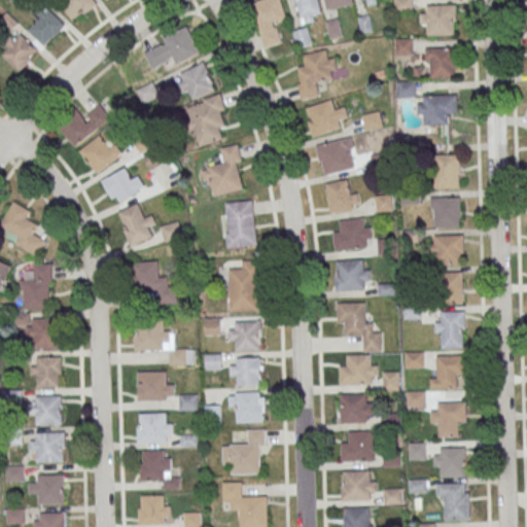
[(68,0),(62,5),(72,21),(97,4),(94,0),(68,0)]
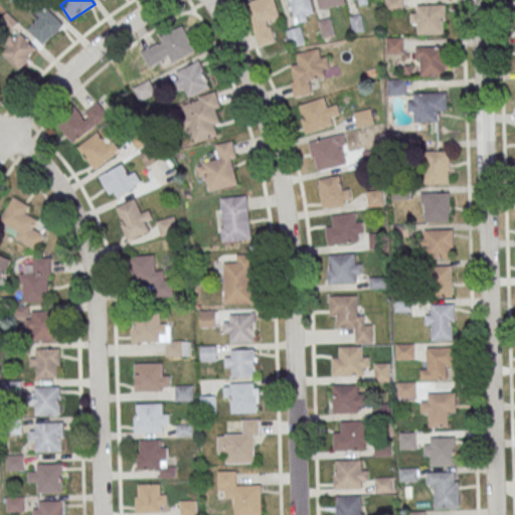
[(251,0),(245,2),(258,45),(276,40),(270,19),(280,16),(275,0),(251,0)]
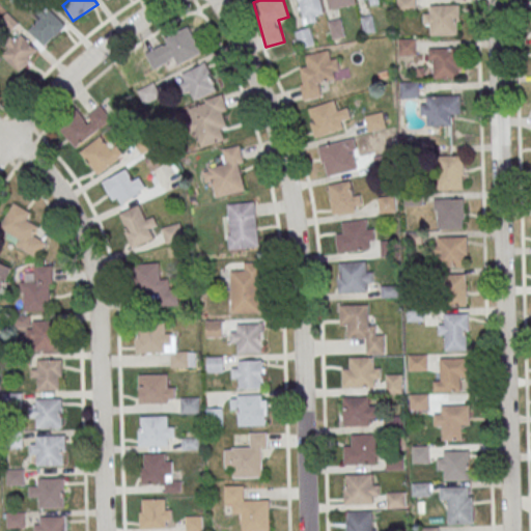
[(298,0),(304,24),(326,19),(320,0),(298,0)]
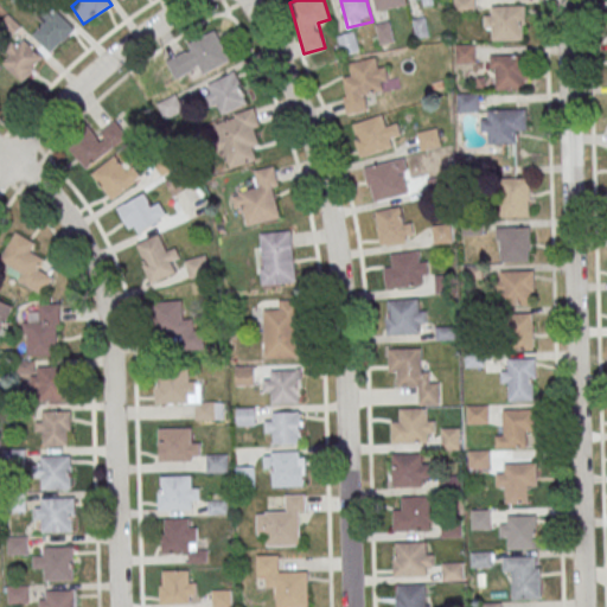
[(374,0),(376,11),(408,5),(406,0),(374,0)]
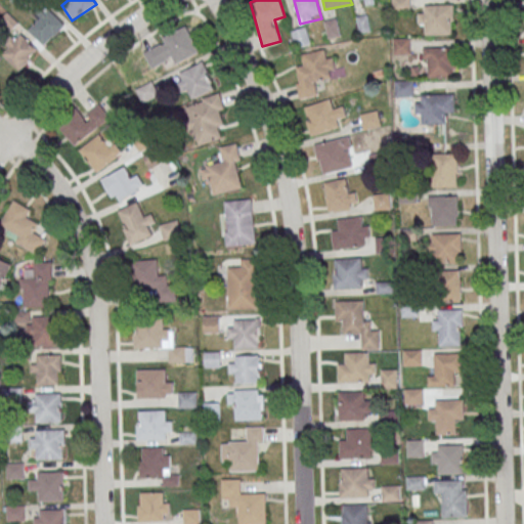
[(392,0),(393,10),(410,10),(410,0),(392,0)]
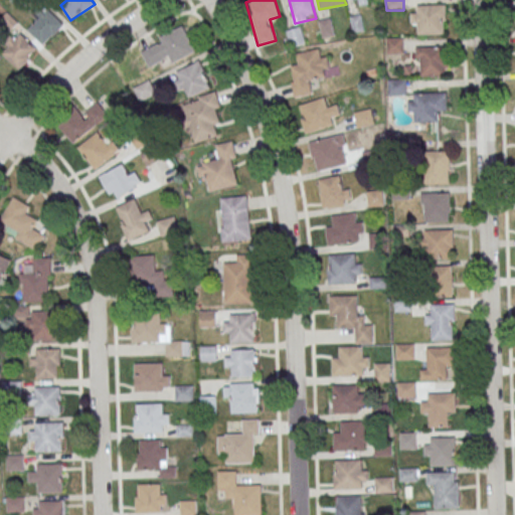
[(446,33),(446,4),(411,4),(411,33),(446,33)]
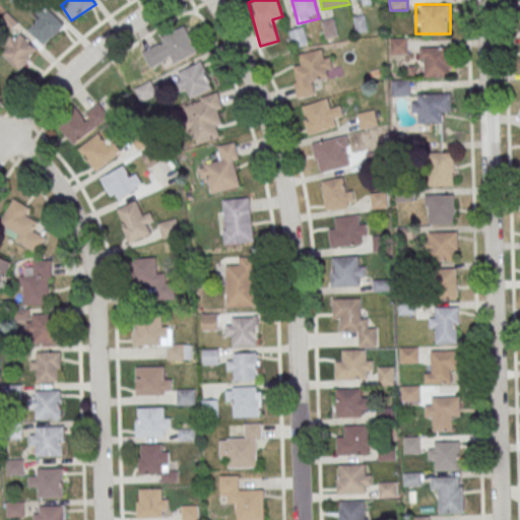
[(26,25),(43,45),(64,27),(48,8),(26,25)]
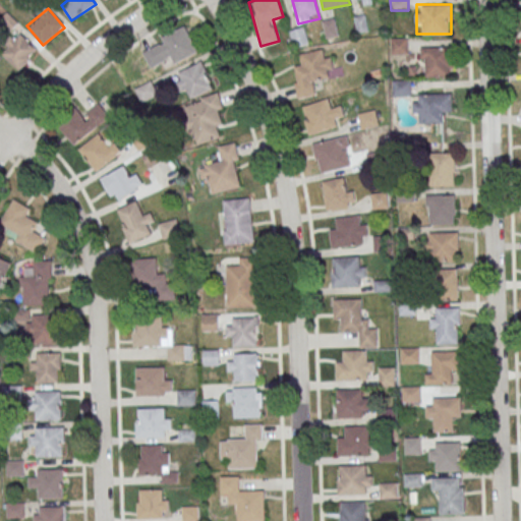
[(323,20),(327,38),(339,35),(335,17),(323,20)]
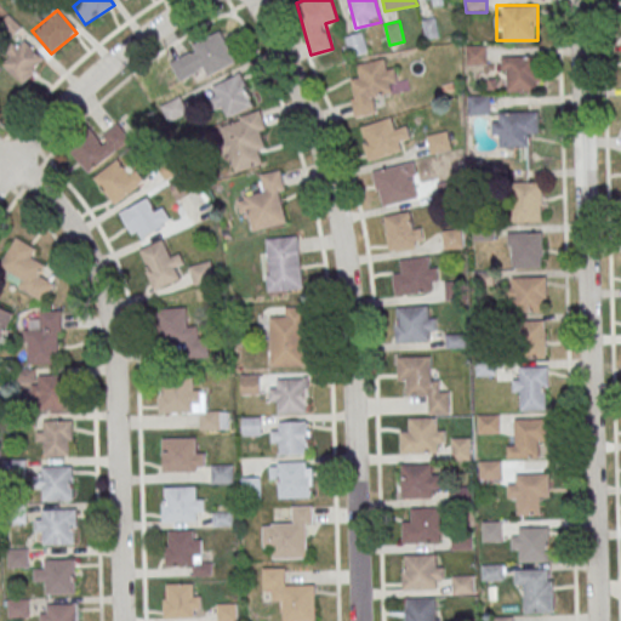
[(237,62),(222,32),(188,49),(203,79),(237,62)]
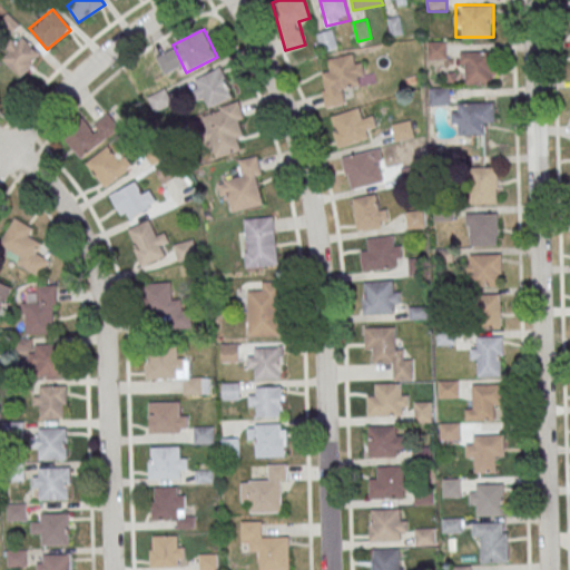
[(338,48),(335,29),(317,32),(321,51),(338,48)]
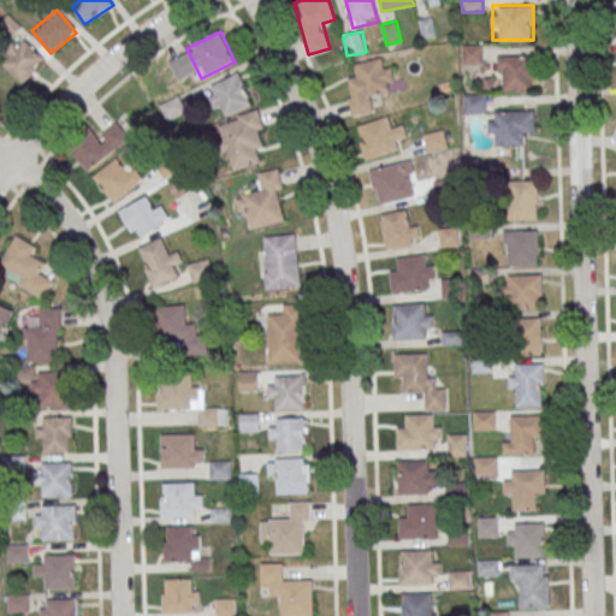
[(22,83),(45,60),(24,40),(1,61),(22,83)]
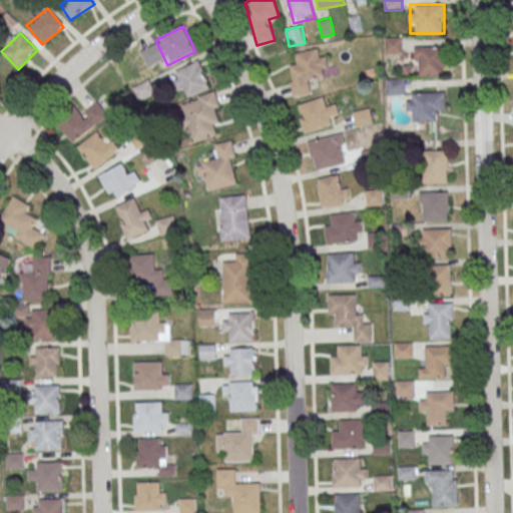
[(385,37),(385,52),(402,52),(402,37),(385,37)]
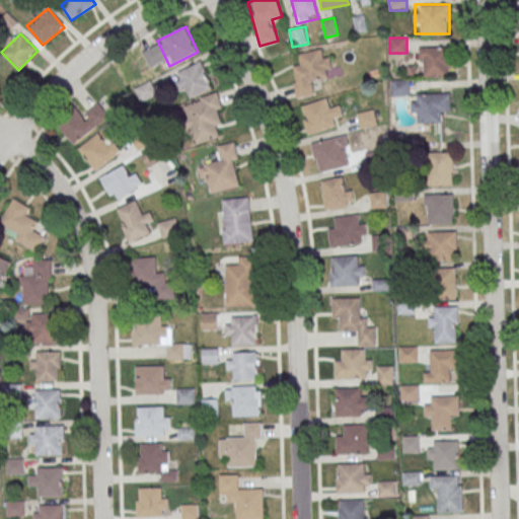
[(420,75),(448,75),(448,47),(420,47),(420,75)]
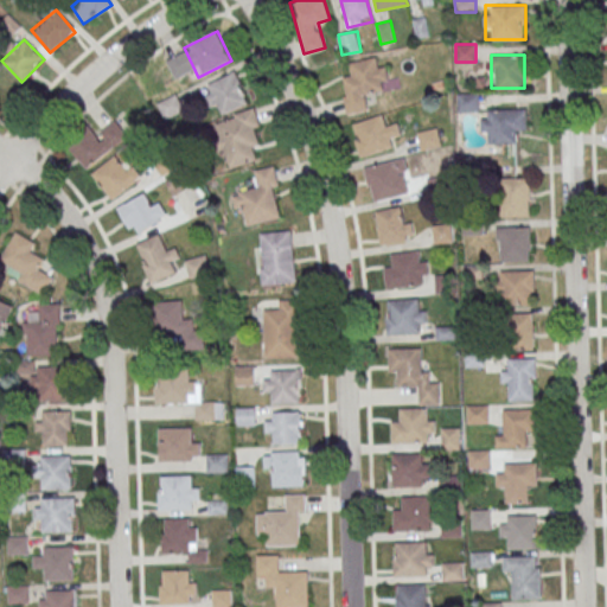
[(350,61),(352,75),(340,77),(346,113),(371,108),(369,93),(390,89),(387,64),(379,65),(378,57),(350,61)]
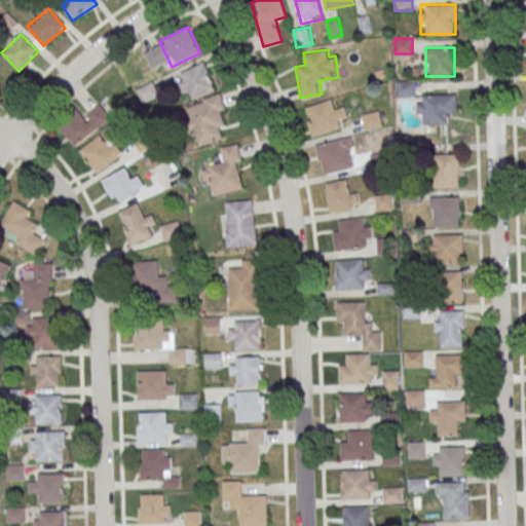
[(187,102),(216,87),(203,63),(175,76),(187,102)]
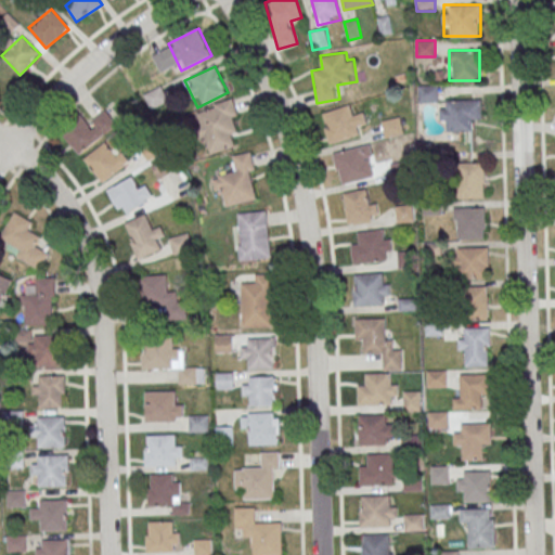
[(418,85),(418,101),(438,101),(438,85),(418,85)]
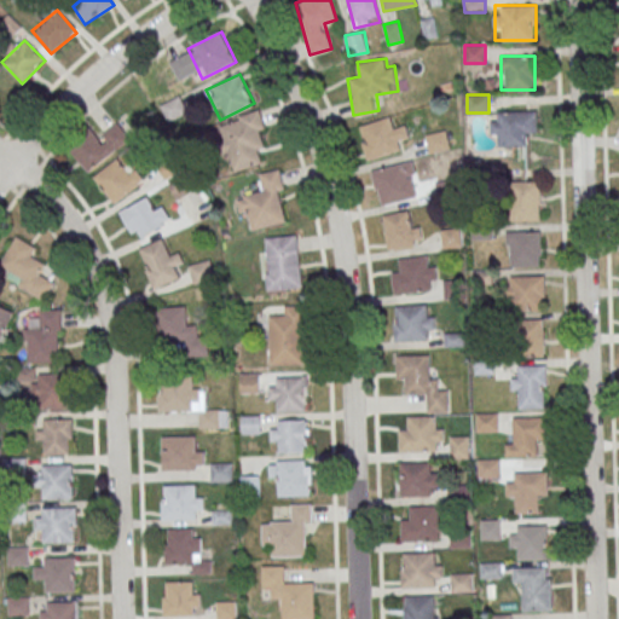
[(262,162),(258,150),(270,145),(256,111),(219,126),(236,172),(262,162)]
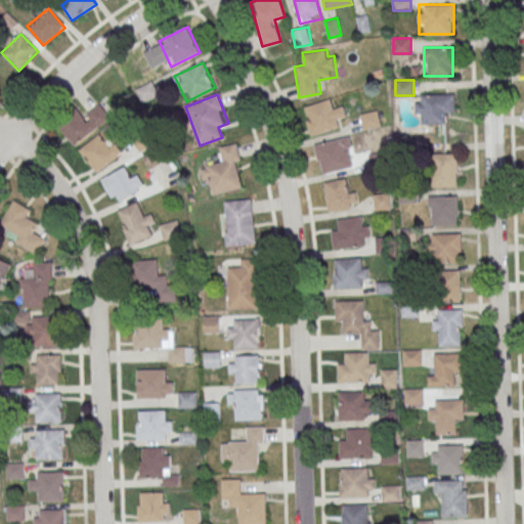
[(422,123),(445,123),(445,112),(455,112),(455,94),(416,94),(416,114),(422,114),(422,123)]
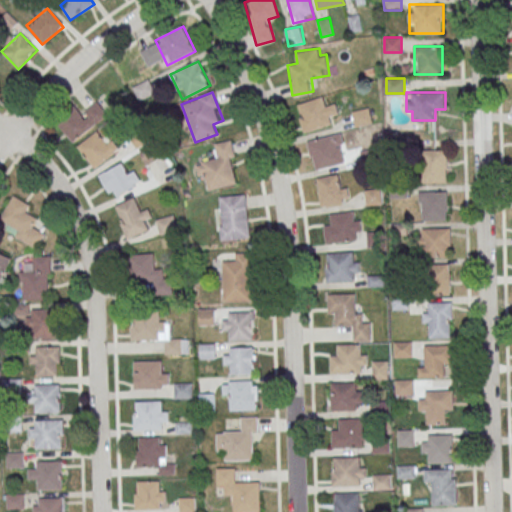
[(296,104),(304,131),(332,123),(324,96),(296,104)]
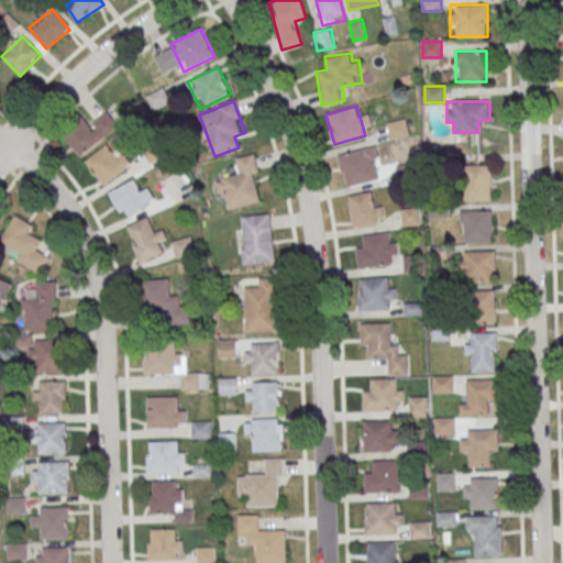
[(81,118),(62,134),(81,158),(119,127),(107,111),(88,127),(81,118)]
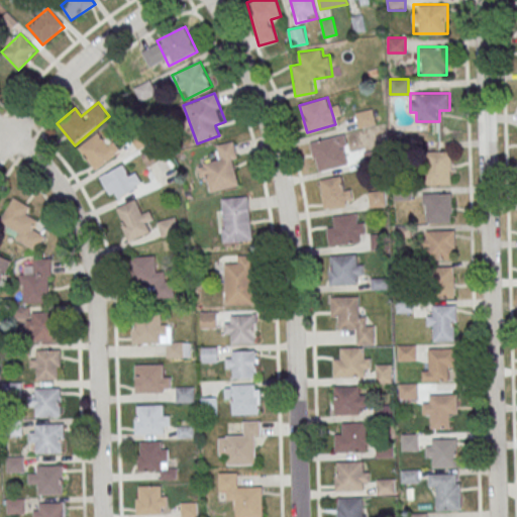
[(120,149),(102,128),(78,149),(96,171),(120,149)]
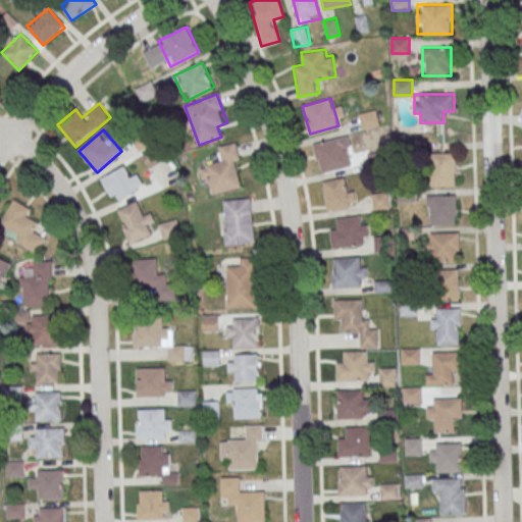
[(353,166),(349,137),(315,142),(319,171),(353,166)]
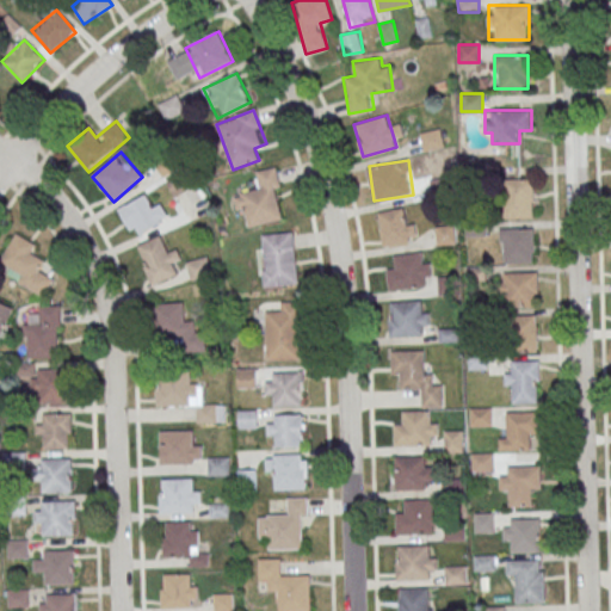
[(236,192),(241,227),(284,221),(276,168),(257,172),(259,189),(236,192)]
